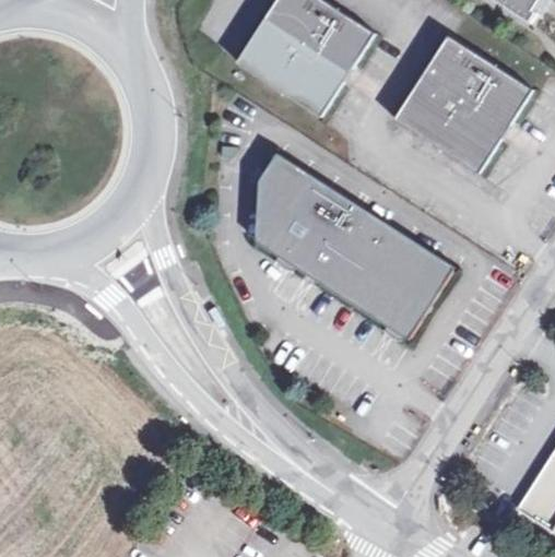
[(374,33),(321,0),(274,0),(235,63),(319,117),(346,74),(374,33)]
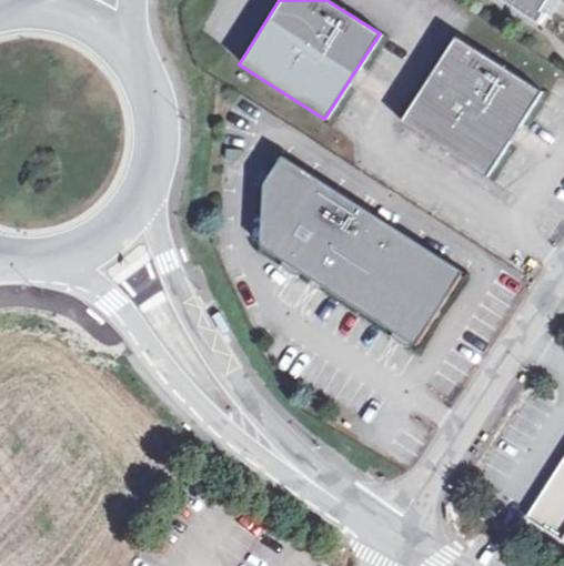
[(501,0),(536,23),(544,11),(541,10),(547,0),(501,0)]
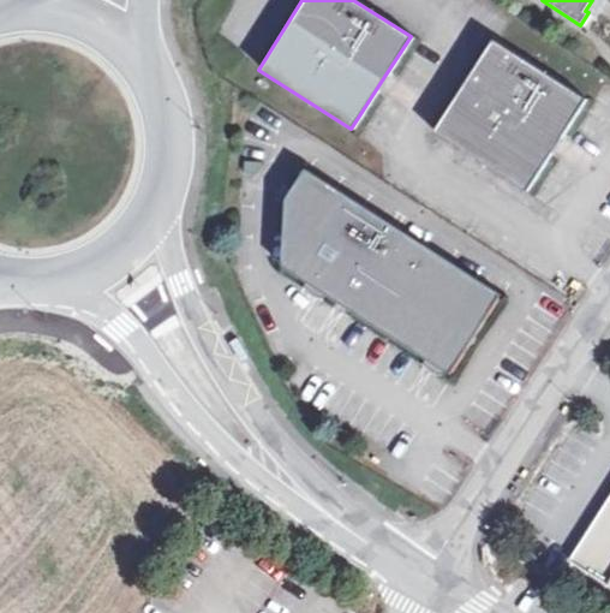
[(588,12),(597,0),(592,0),(585,11),(588,12)]
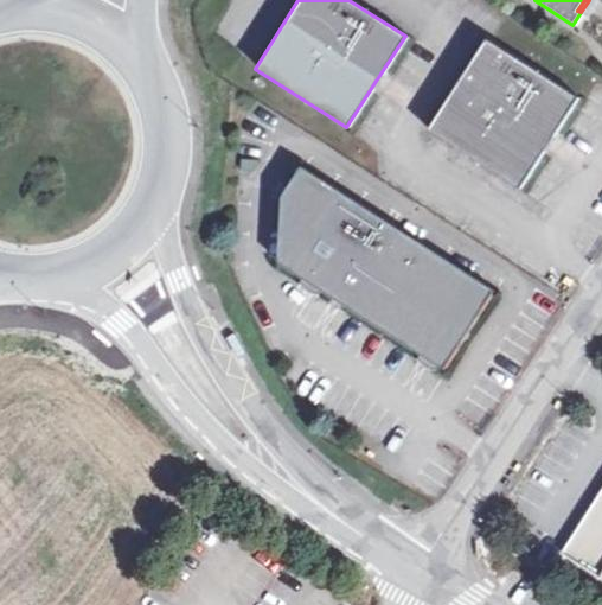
[(576,96),(484,38),(426,129),(518,189),(546,144),(576,96)]
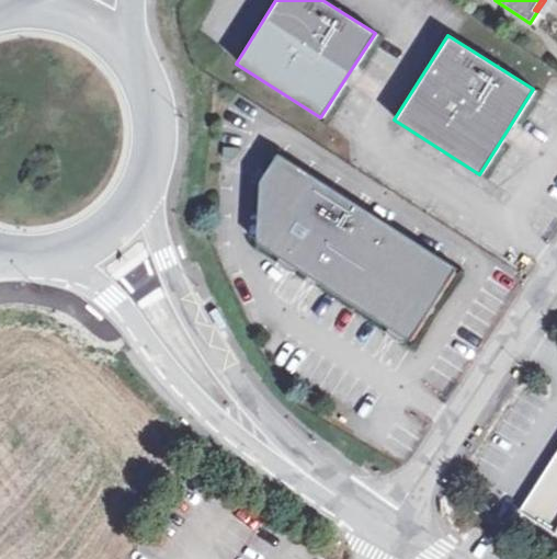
[(277,153),(258,181),(254,242),(270,253),(390,330),(409,341),(455,267),(277,153)]
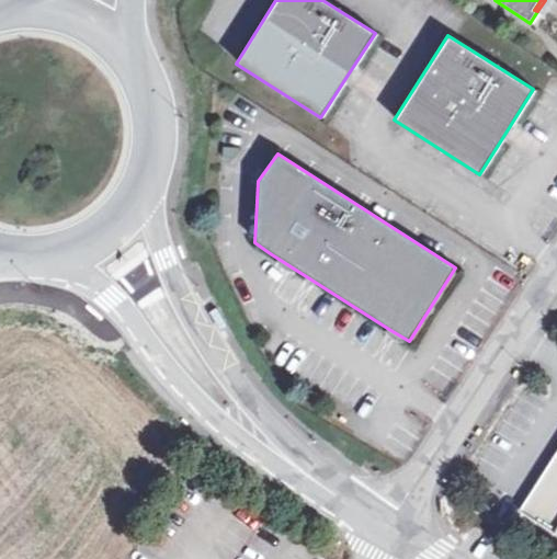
[(556,415),(500,505),(556,542),(556,415)]
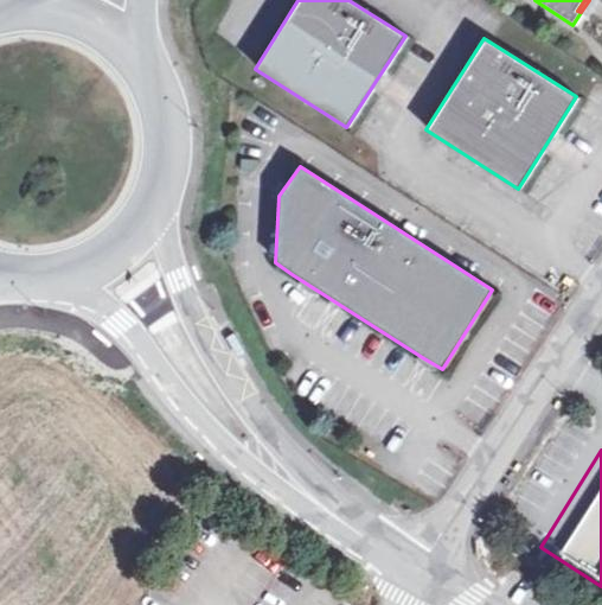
All buildings are outlined.
